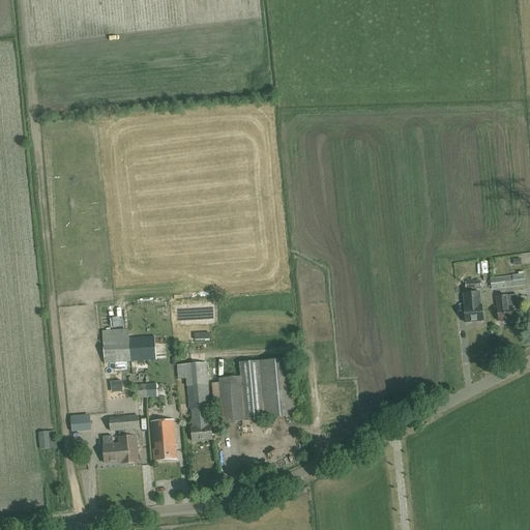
[(490,280),(491,290),(524,286),(523,275),(490,280)]
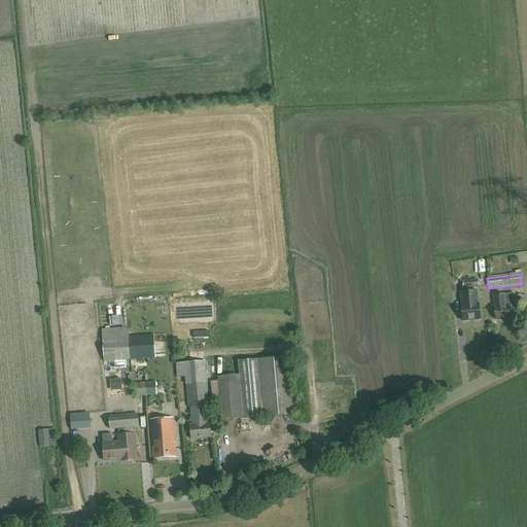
[(478,279),(462,281),(463,288),(468,288),(468,287),(479,286),(478,279)]
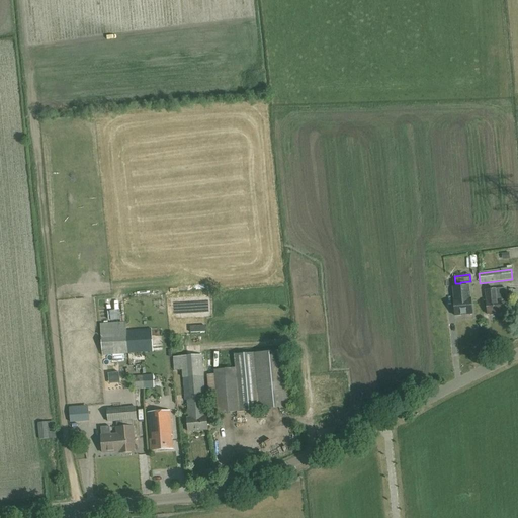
[(469,298),(467,285),(452,287),(453,300),(452,300),(454,316),(471,314),(470,298),(469,298)]
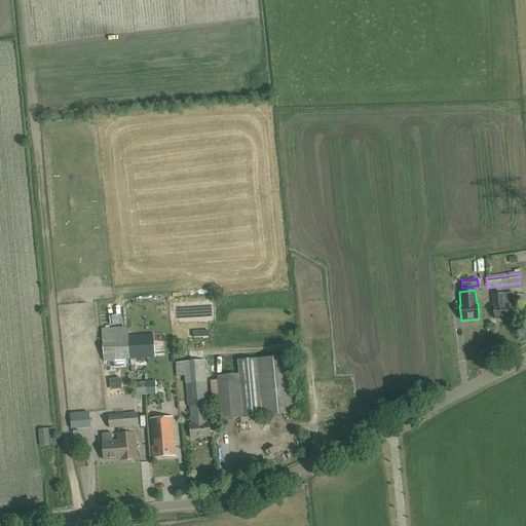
[(514,293),(491,295),(494,320),(510,317),(509,305),(515,305),(514,293)]
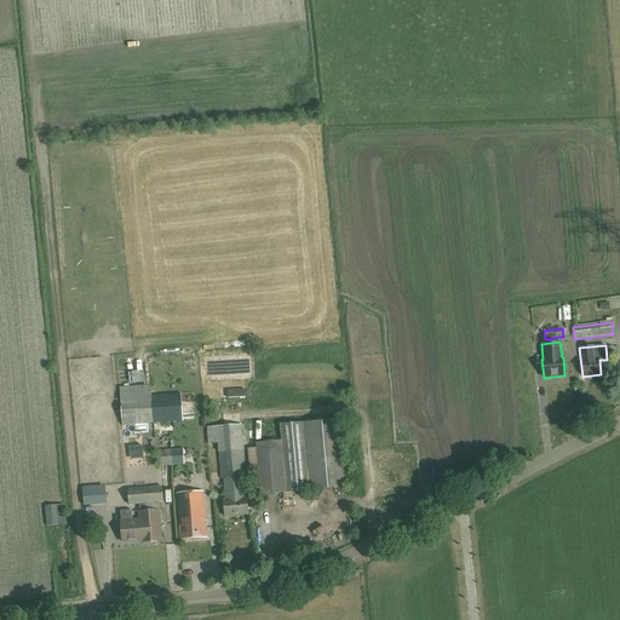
[(271,386),(279,394),(285,388),(277,380),(271,386)]
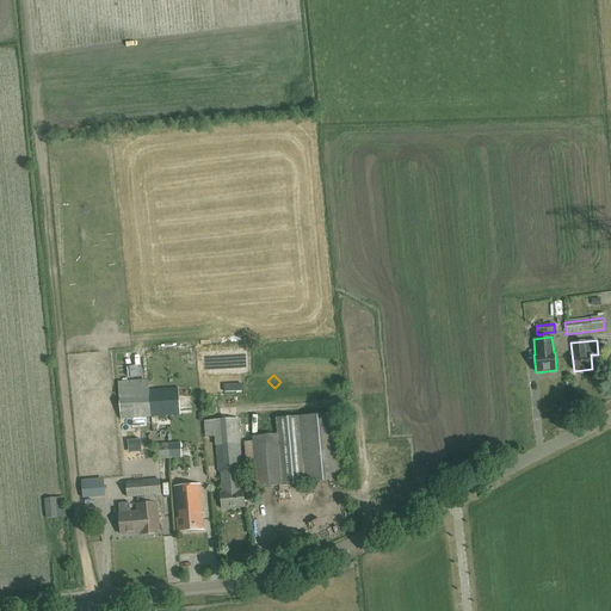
[(148,381),(118,382),(121,419),(150,418),(148,389),(148,384),(148,381)]
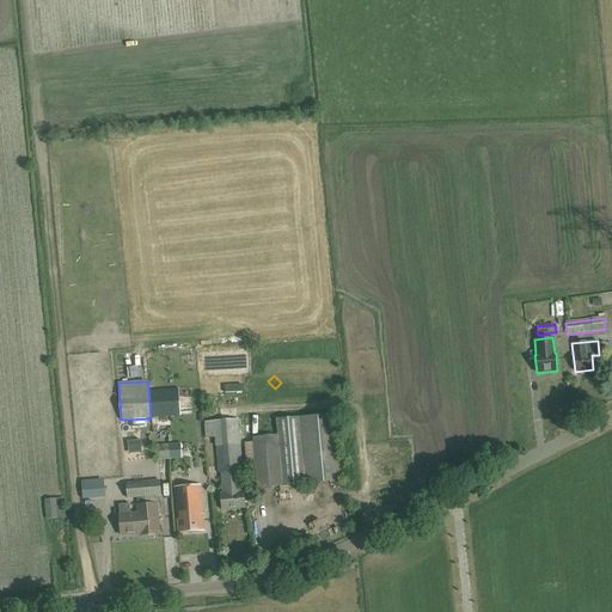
[(178,389),(148,390),(151,418),(181,416),(178,389)]
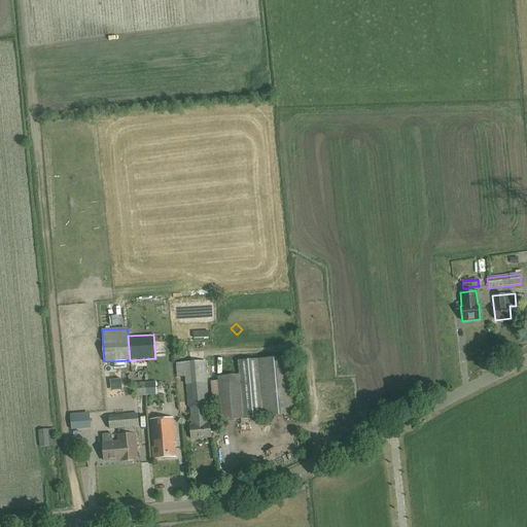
[(221,421),(243,419),(294,415),(289,357),(258,359),(238,361),(239,376),(217,377),(221,421)]
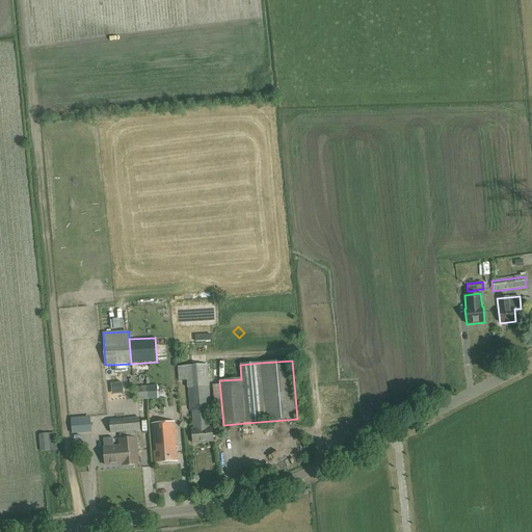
[(192,444),(212,442),(211,427),(210,428),(209,422),(211,421),(206,364),(178,366),(180,381),(186,380),(189,411),(191,410),(193,429),(191,430),(192,444)]
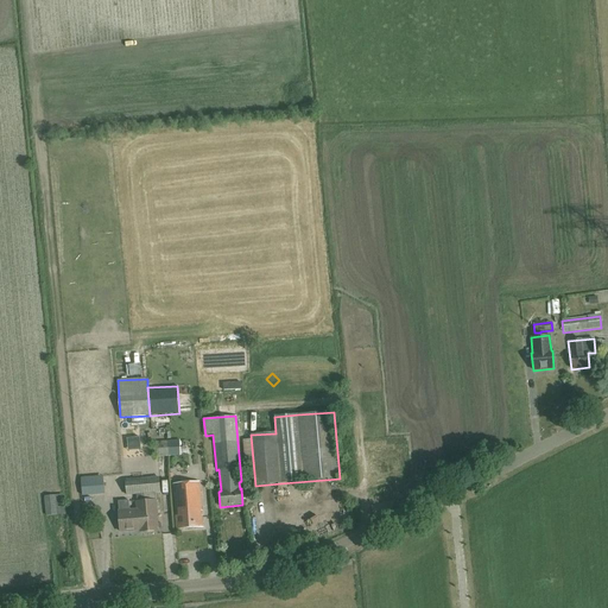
[(147,450),(147,438),(135,438),(137,450),(147,450)]
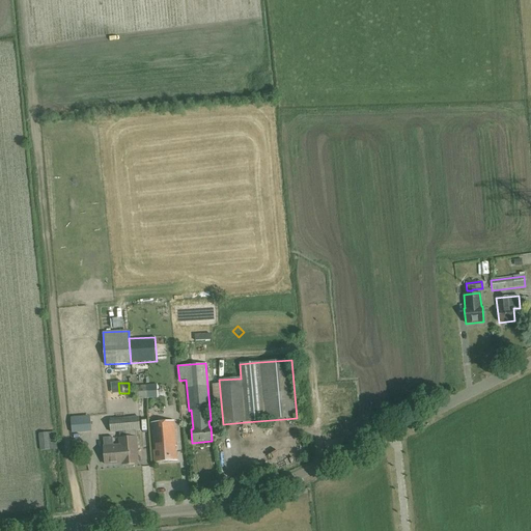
[(158,385),(145,386),(146,399),(158,398),(158,385)]
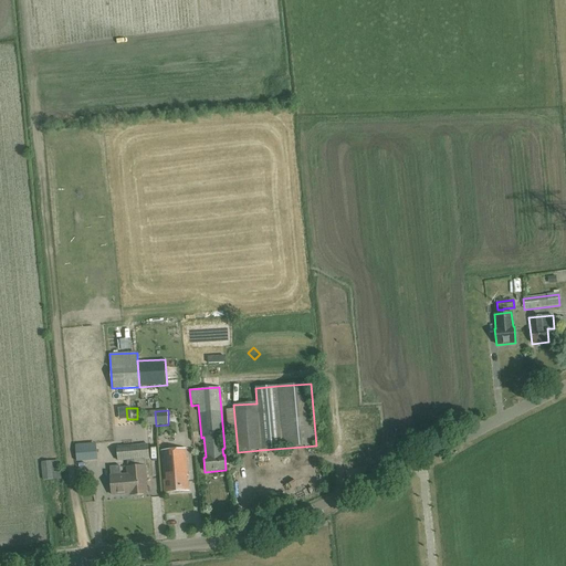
[(144,411),(143,411),(144,426),(156,426),(155,411),(144,411)]
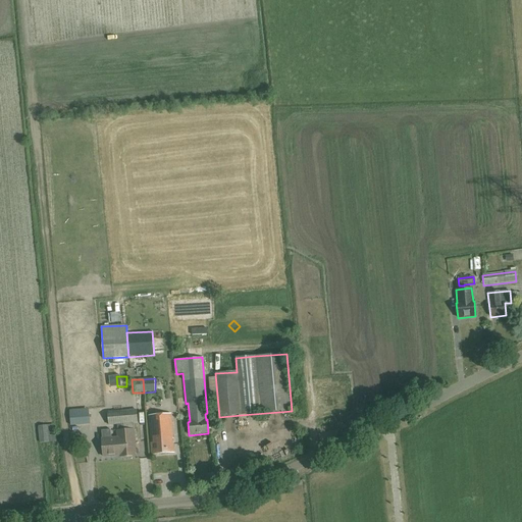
[(89,411),(69,413),(70,425),(90,424),(89,411)]
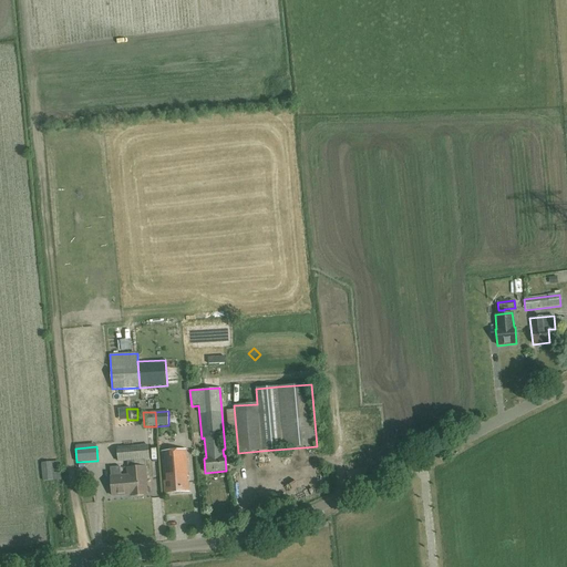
[(131,447),(132,450),(132,461),(133,461),(134,467),(126,468),(127,476),(121,477),(120,467),(110,468),(111,477),(110,477),(112,496),(131,495),(131,497),(147,496),(144,460),(148,460),(147,446),(131,447)]
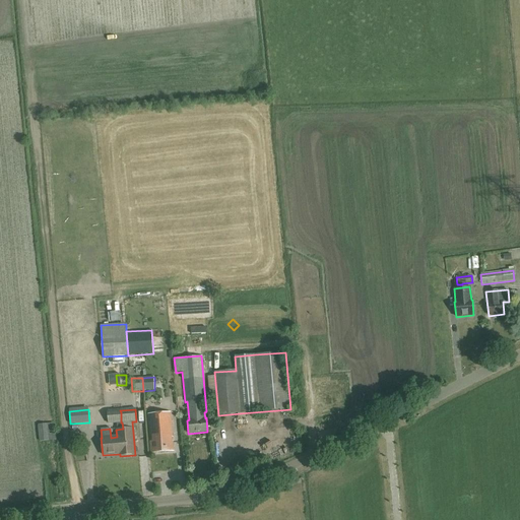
[(108,424),(121,423),(121,412),(107,413),(108,424)]
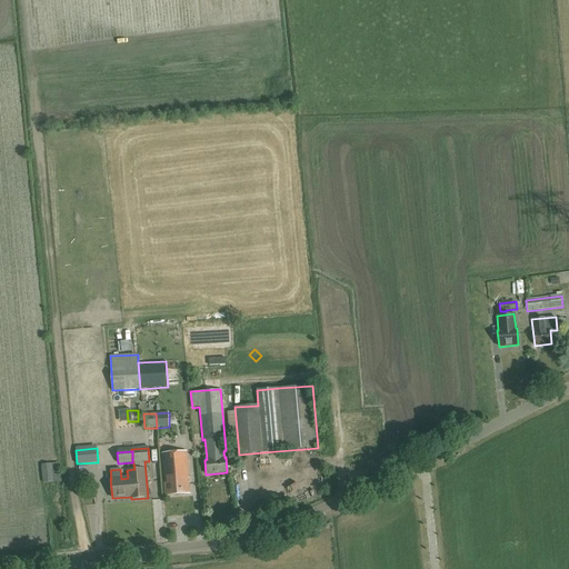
[(161,453),(163,475),(165,496),(189,493),(186,451),(161,453)]
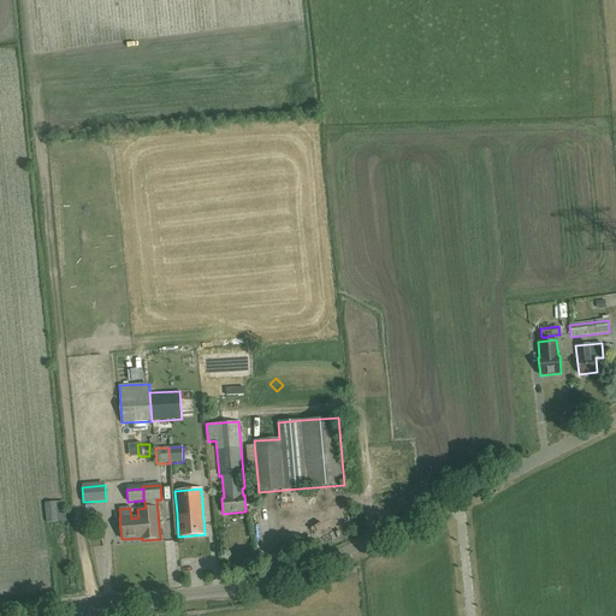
[(55,503),(45,504),(47,523),(58,523),(55,503)]
